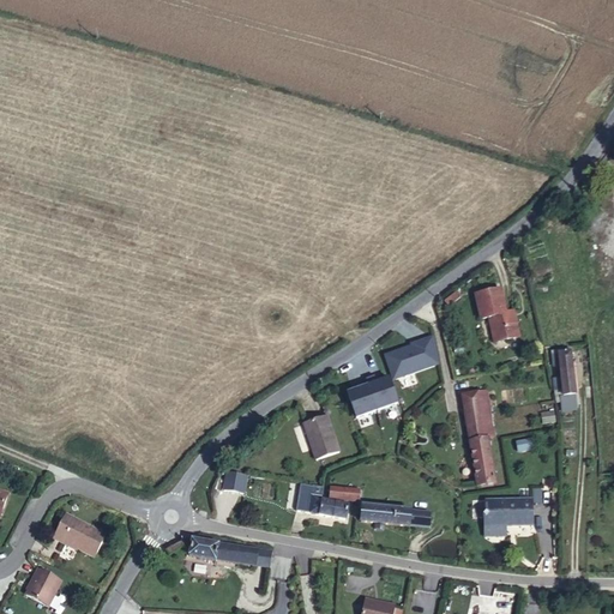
[(565,198),(561,194),(557,198),(561,205),(567,200),(565,198)]
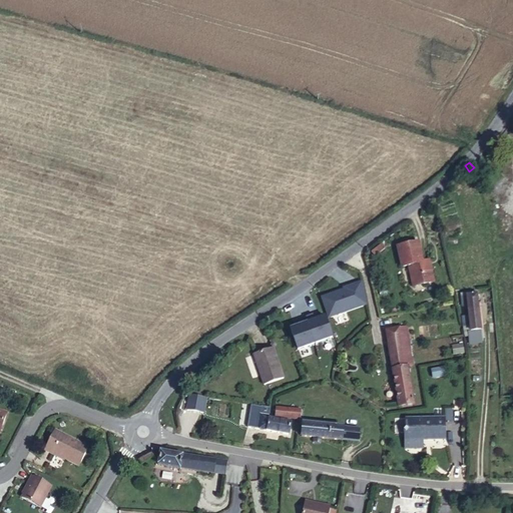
[(432,281),(427,259),(420,261),(416,241),(396,245),(400,266),(407,264),(411,285),(432,281)]
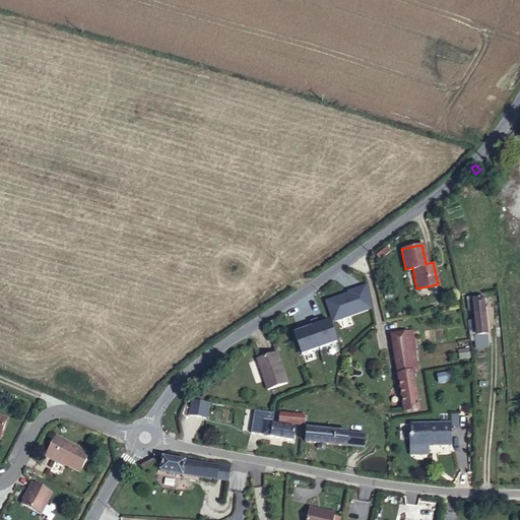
[(467,332),(468,334),(485,332),(481,297),(470,298),(469,295),(463,295),(465,310),(471,309),(473,331),(467,332)]
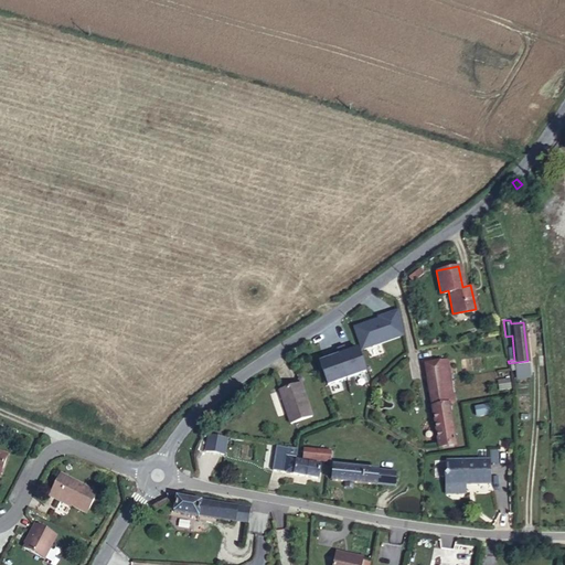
[(445,401),(450,400),(441,358),(433,359),(441,401),(445,401)]
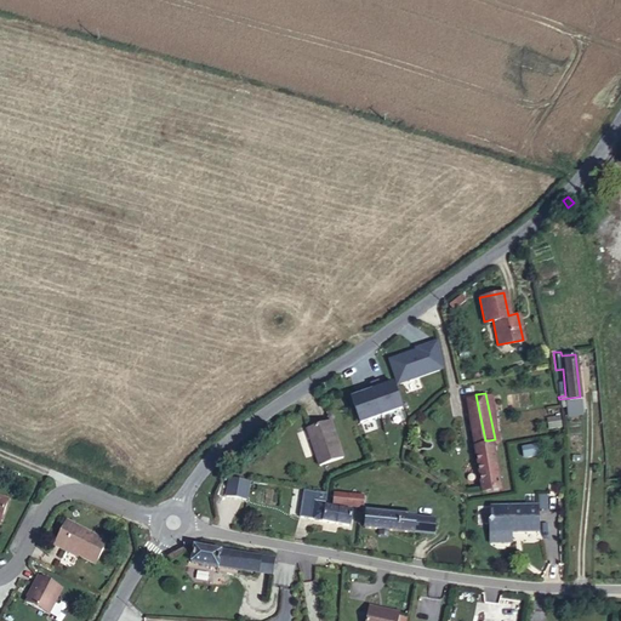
[(497,485),(489,440),(485,440),(476,394),(461,397),(479,489),(497,485)]
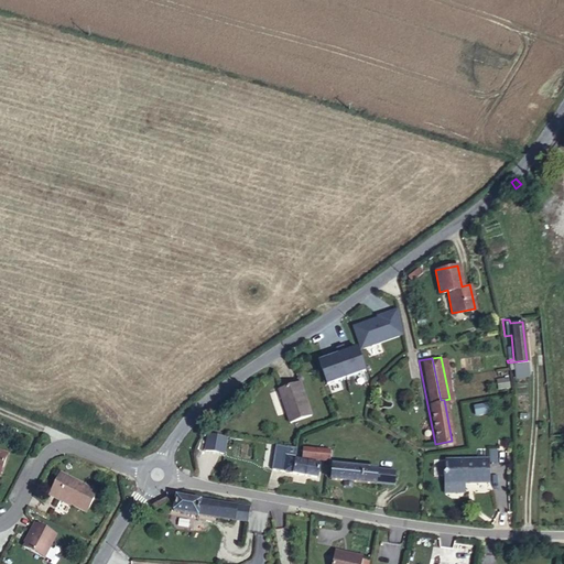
[(508,378),(496,379),(497,389),(509,388),(508,378)]
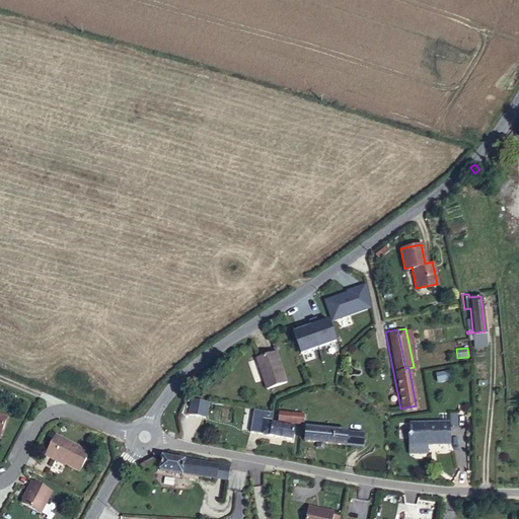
[(272,350),(251,355),(256,370),(254,370),(260,387),(280,382),(272,350)]
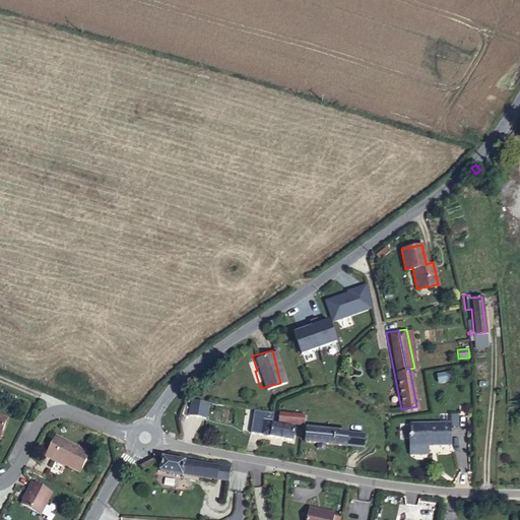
[(432,374),(433,382),(447,379),(445,372),(432,374)]
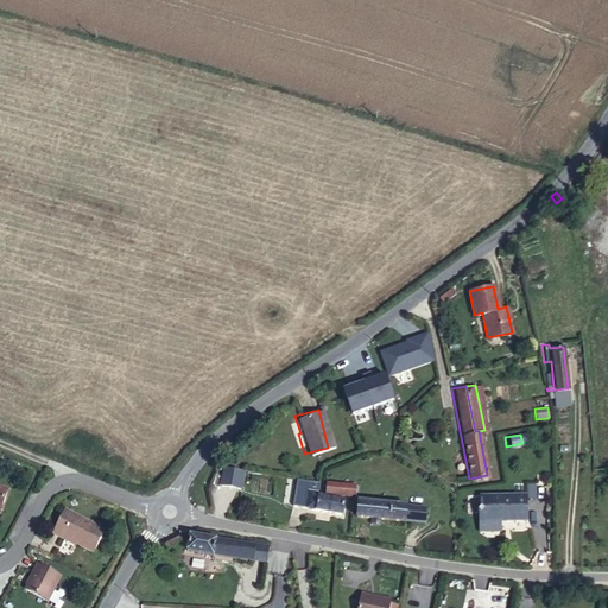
[(219,483),(241,488),(245,470),(222,466),(219,483)]
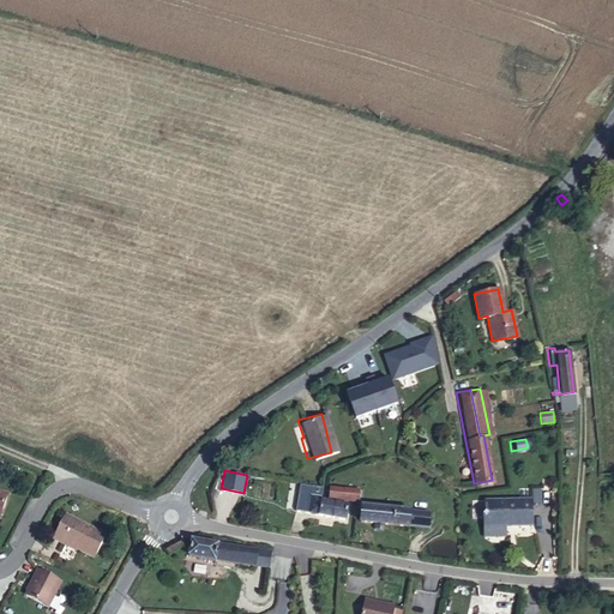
[(13,487),(0,482),(0,509),(6,511),(13,487)]
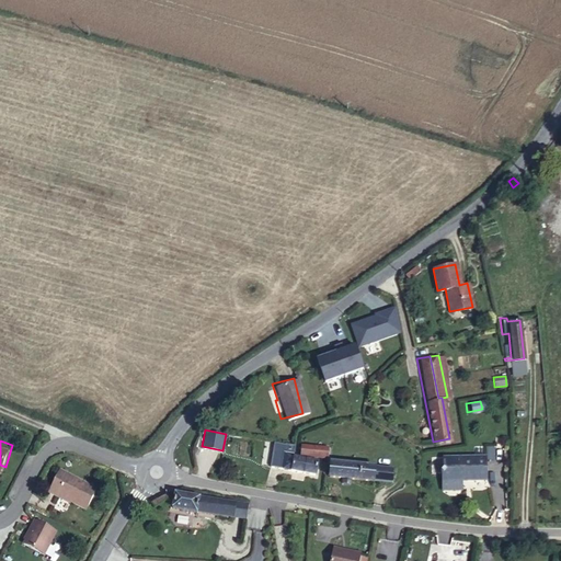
[(282,444),(267,442),(265,470),(275,471),(275,467),(281,467),(282,444)]
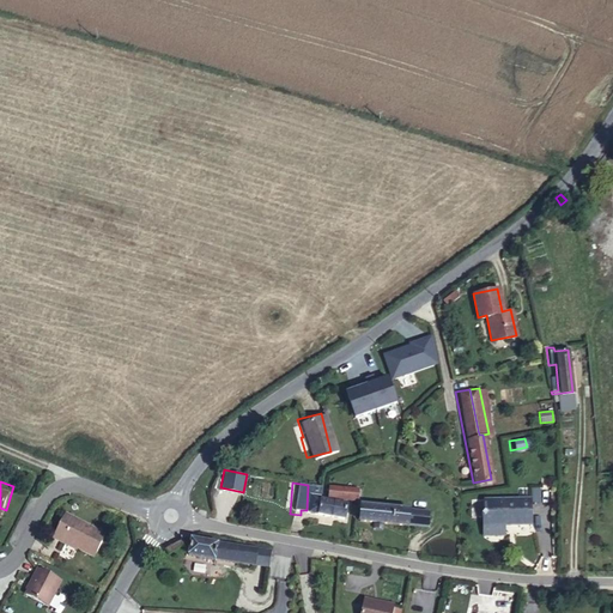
[(317,486),(308,485),(307,510),(301,510),(301,515),(331,517),(332,503),(317,502),(316,497),(317,486)]
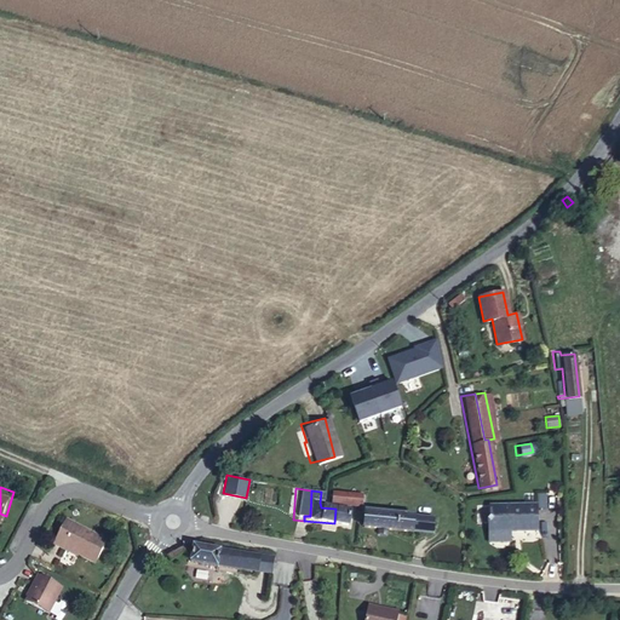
[(329,492),(328,504),(343,505),(344,493),(329,492)]
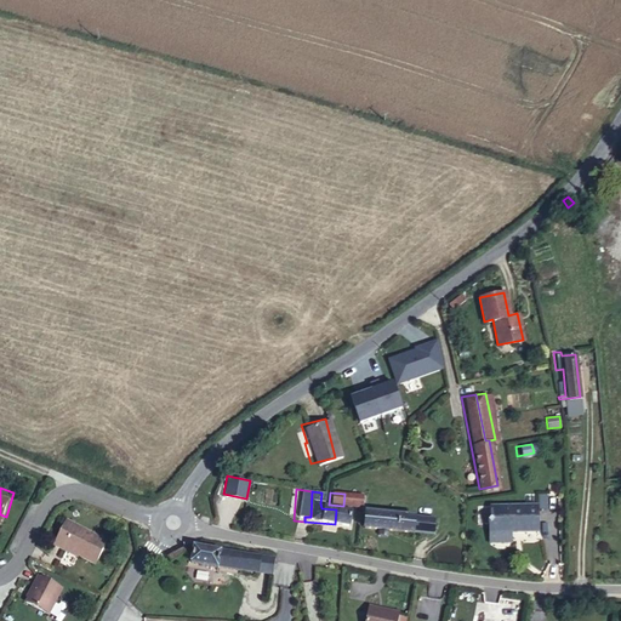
[(343,506),(349,506),(355,507),(357,495),(345,494),(343,506)]
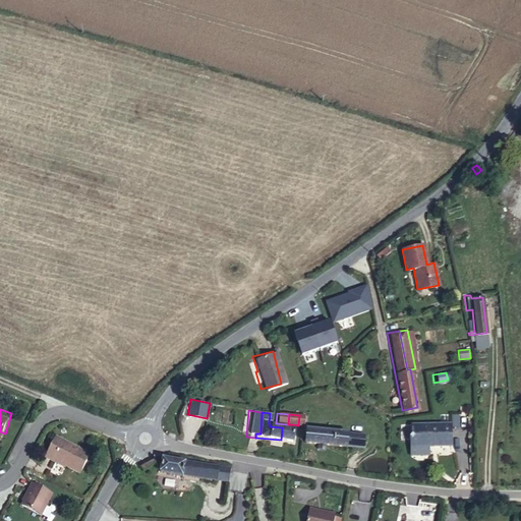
[(448,425),(409,425),(409,456),(426,456),(426,446),(431,446),(431,448),(448,447),(448,425)]
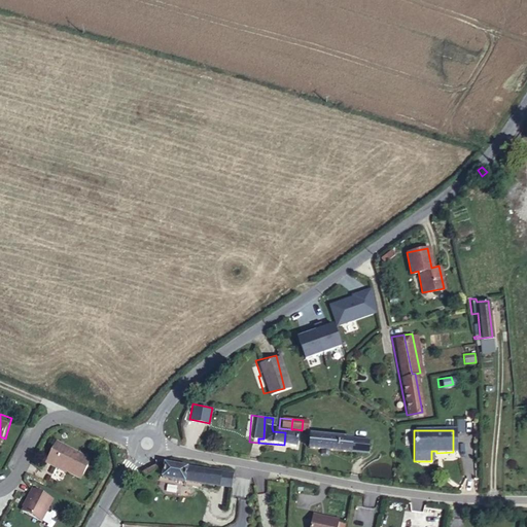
[(295,446),(295,440),(295,433),(285,432),(284,445),(295,446)]
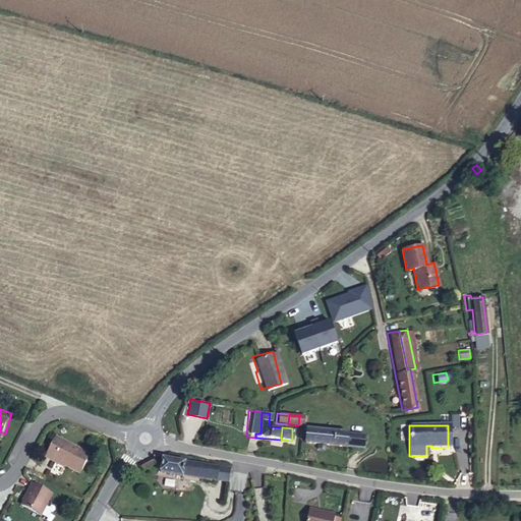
[(304,429),(304,437),(303,443),(361,447),(362,432),(304,429)]
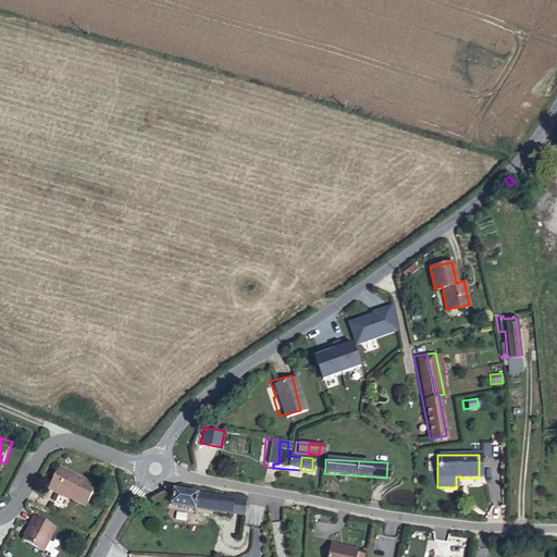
[(56,466),(44,489),(53,493),(53,491),(84,506),(94,484),(56,466)]
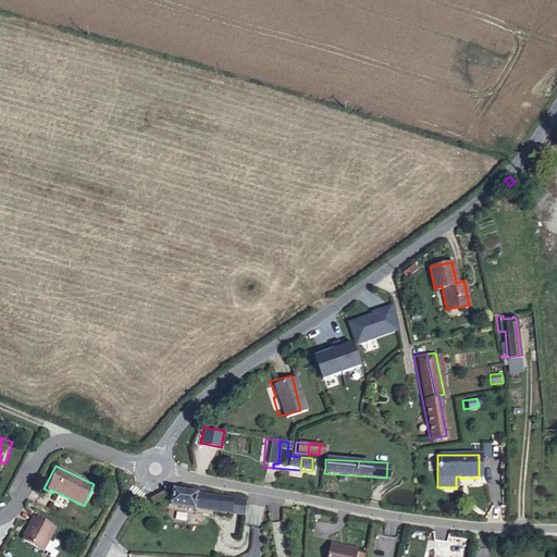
[(233,498),(170,490),(166,506),(231,515),(233,498)]
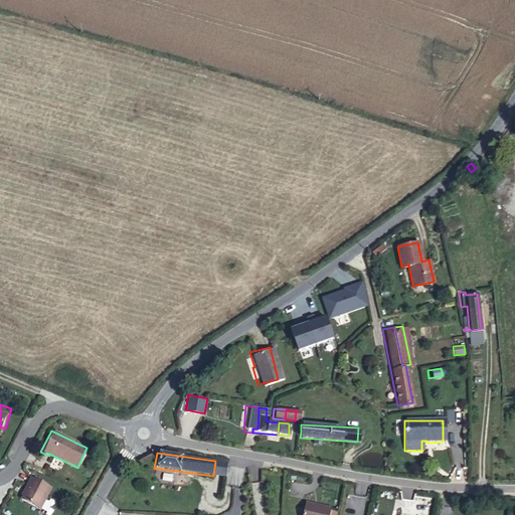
[(226,463),(215,461),(213,476),(224,477),(226,463)]
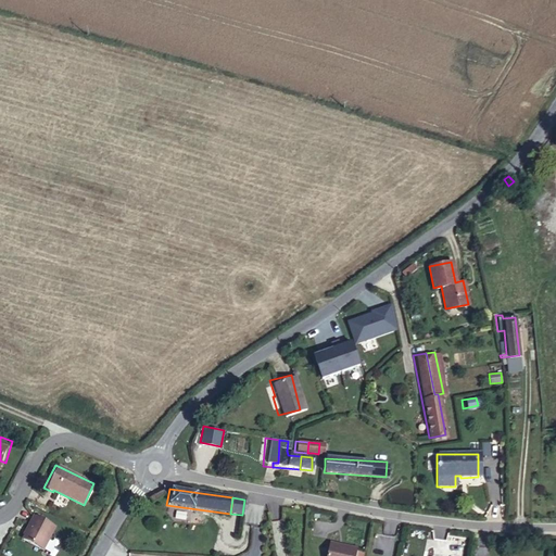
[(32,512),(27,519),(28,520),(21,535),(41,545),(53,521),(32,512)]
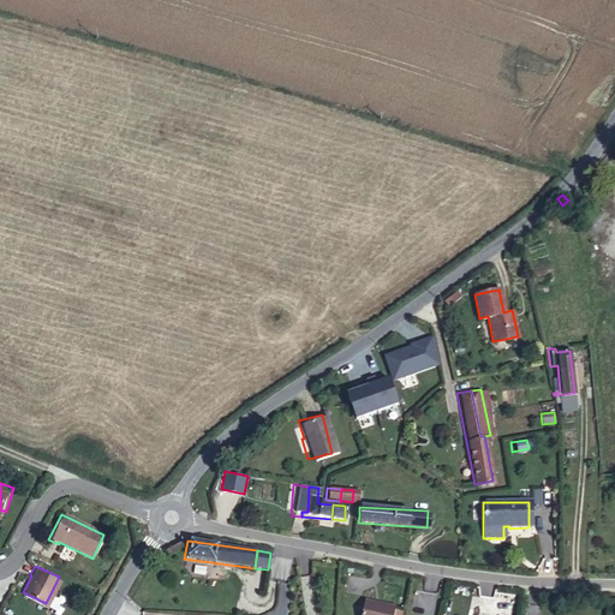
[(389,614),(392,602),(360,596),(357,614),(389,614)]
